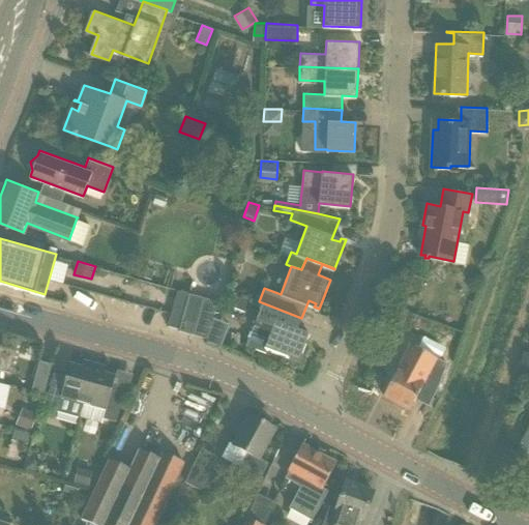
[(138,273),(152,278),(154,268),(140,264),(138,273)]
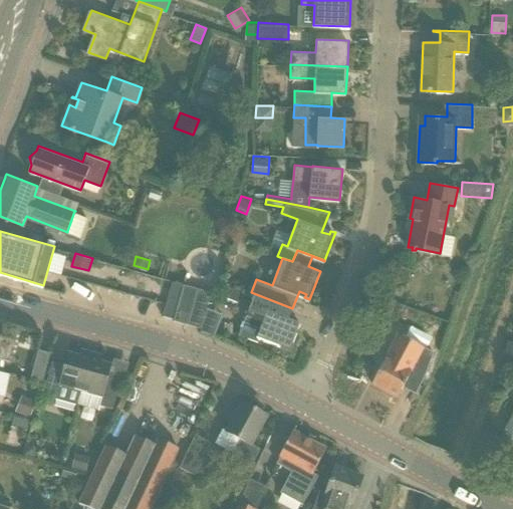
[(132,300),(134,291),(70,278),(71,276),(63,275),(59,294),(108,305),(110,295),(132,300)]
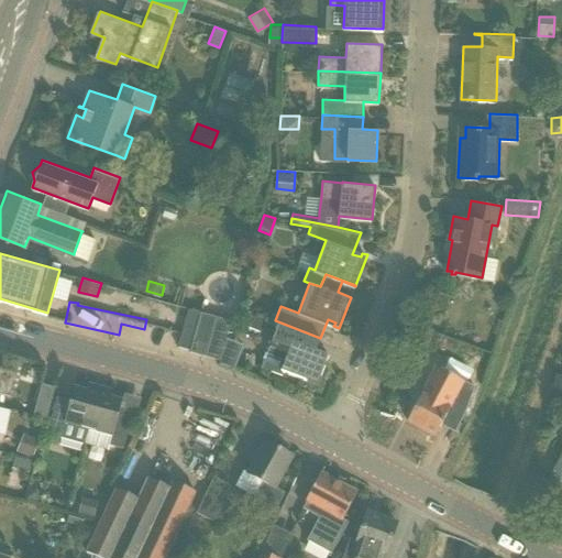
[(190,349),(206,353),(217,314),(200,309),(196,326),(190,347),(190,349)]
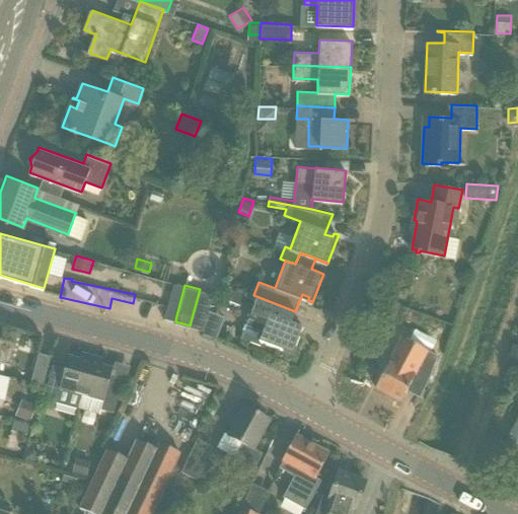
[(245,293),(232,288),(227,298),(241,303),(245,293)]
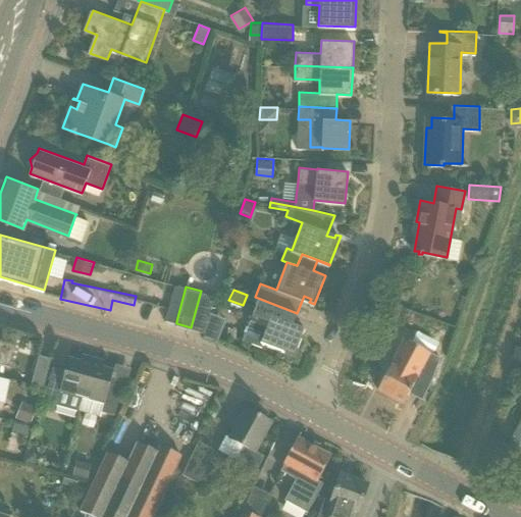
[(215,295),(201,291),(191,327),(204,331),(215,295)]
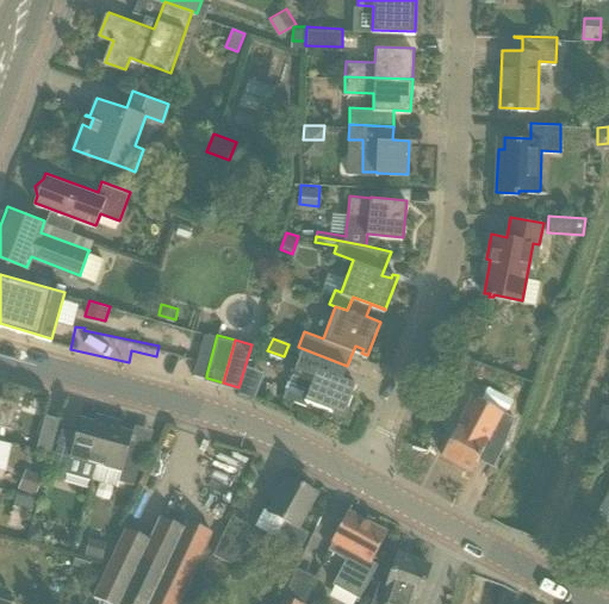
[(305,399),(345,413),(356,383),(343,377),(347,366),(298,347),(302,349),(290,380),(287,379),(285,385),(287,385),(284,394),(305,403),(305,399)]
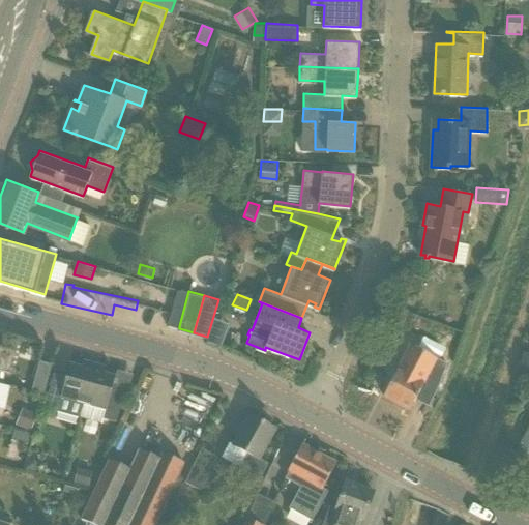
[(184,307),(173,303),(168,323),(179,326),(184,307)]
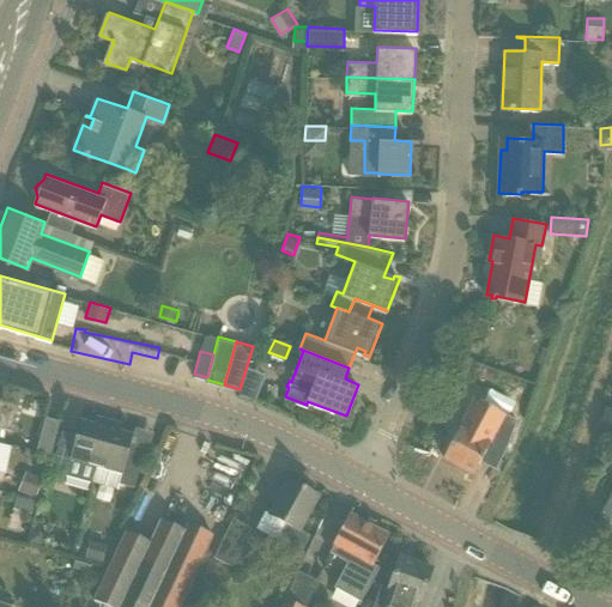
[(0,425),(12,428),(17,402),(0,398),(0,425)]
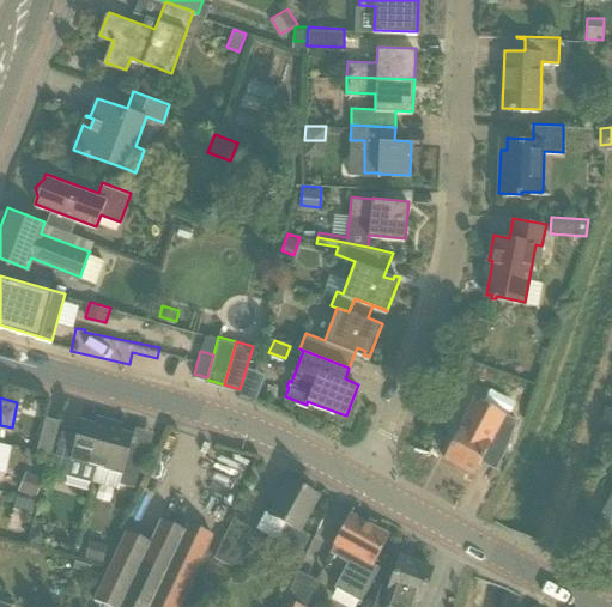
[(444,455),(474,471),(490,442),(504,450),(519,413),(504,405),(496,423),(479,413),(471,431),(460,425),(444,455)]
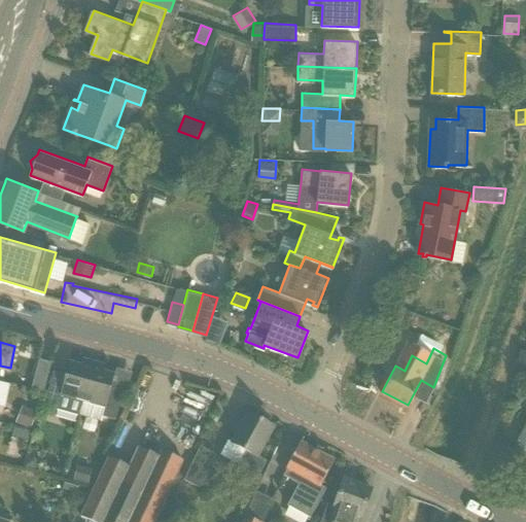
[(525,350),(522,349),(518,358),(516,367),(525,371),(525,350)]
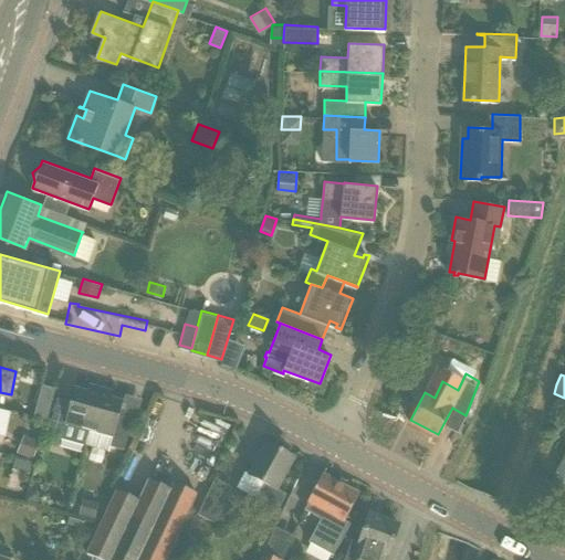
[(85,442),(90,428),(102,384),(90,381),(87,389),(75,386),(72,399),(59,395),(50,426),(62,430),(61,435),(85,442)]
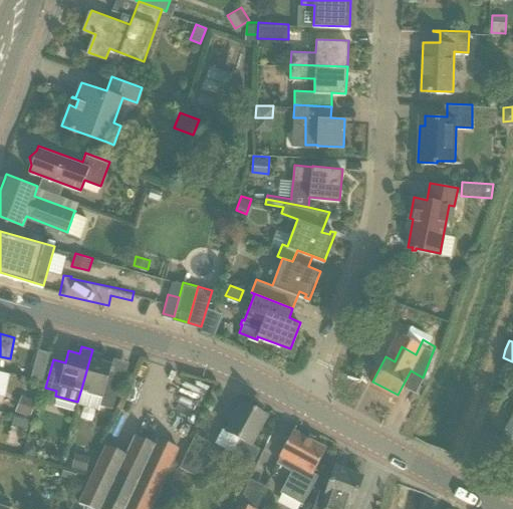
[(43,378),(46,370),(51,350),(39,347),(31,375),(43,378)]
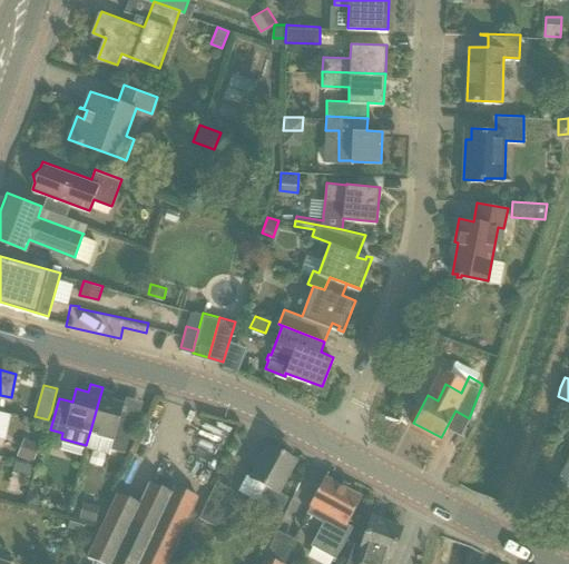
[(102,387),(90,431),(86,445),(87,444),(110,451),(111,446),(125,451),(134,419),(120,415),(125,402),(113,398),(115,391),(102,387)]
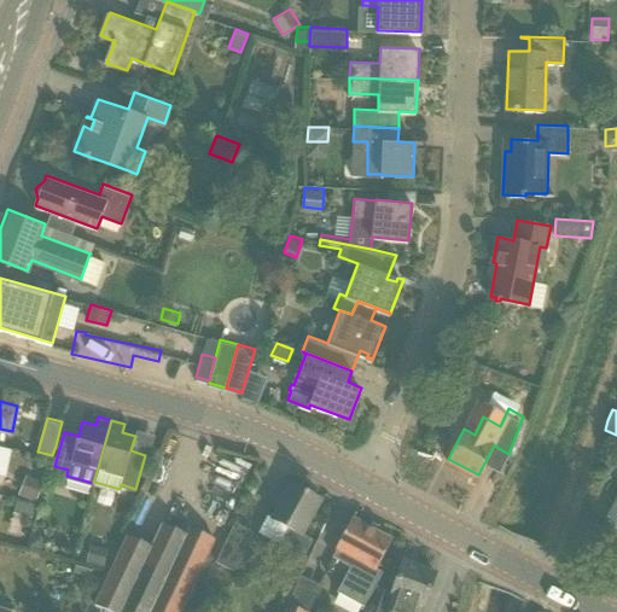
[(0,444),(0,471),(6,473),(11,448),(0,444)]
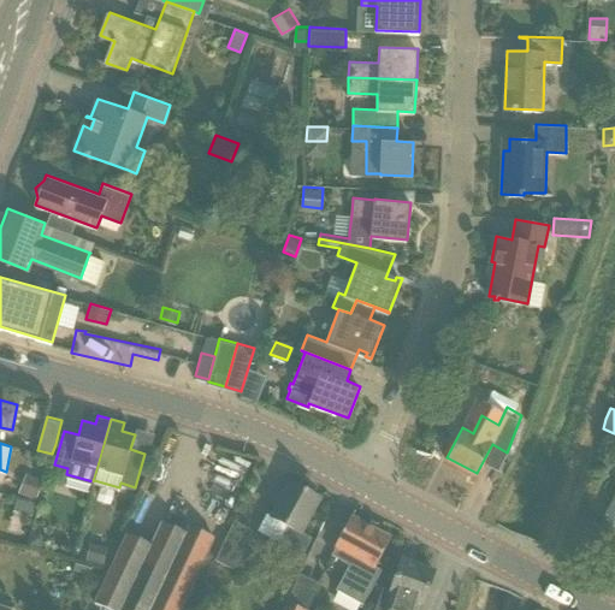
[(45,478),(27,471),(18,490),(36,497),(45,478)]
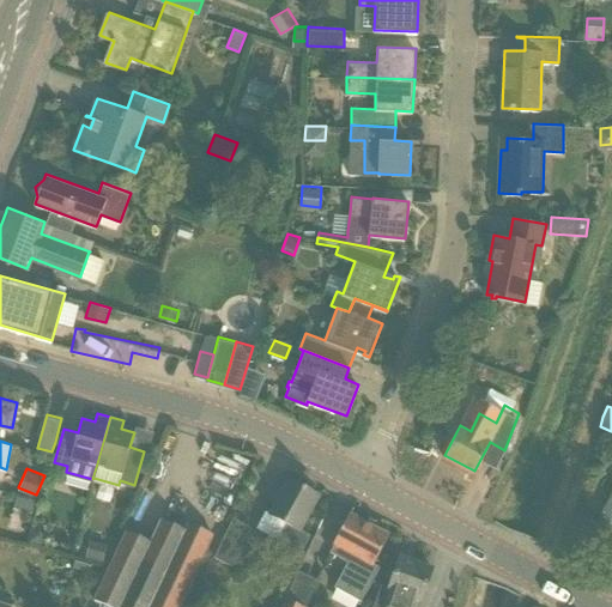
[(301,527),(319,495),(290,478),(271,511),(288,521),(282,532),(284,534),(278,544),(298,556),(311,533),(301,527)]
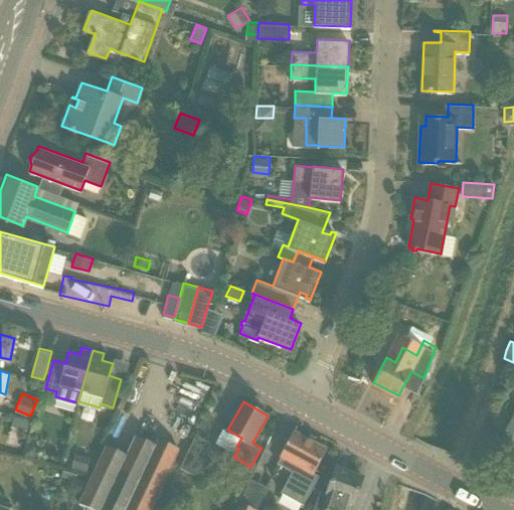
[(30,417),(14,414),(12,425),(28,429),(30,417)]
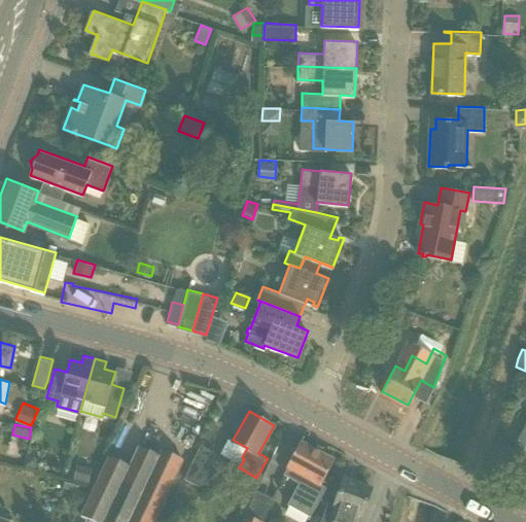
[(525,426),(507,459),(525,470),(525,426)]
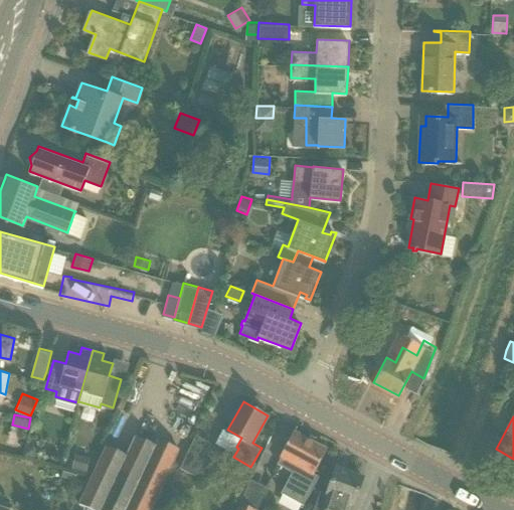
[(277,464),(294,473),(284,491),(305,502),(319,476),(314,473),(327,448),(294,430),(281,455),(281,456),(277,464)]
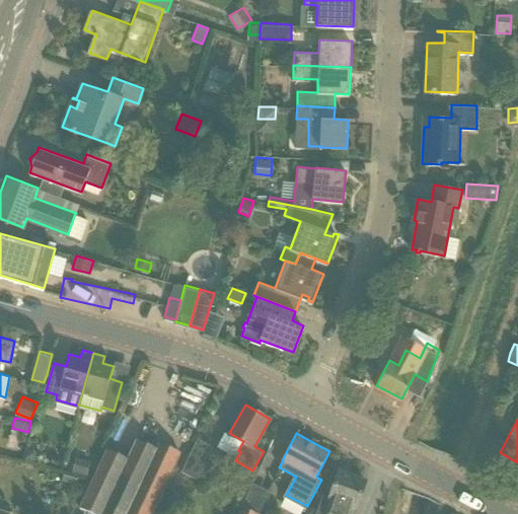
[(207,483),(216,467),(204,460),(212,444),(198,436),(181,469),(207,483)]
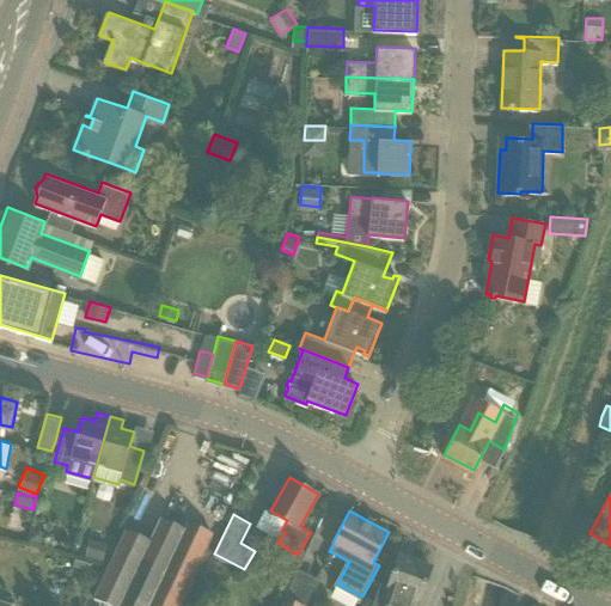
[(116,605),(177,605),(213,531),(189,519),(185,527),(162,515),(151,538),(128,527),(95,597),(116,605)]
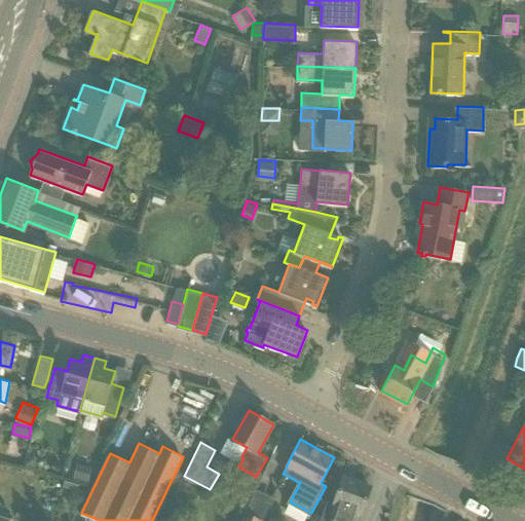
[(36,466),(38,459),(34,452),(27,451),(25,463),(36,466)]
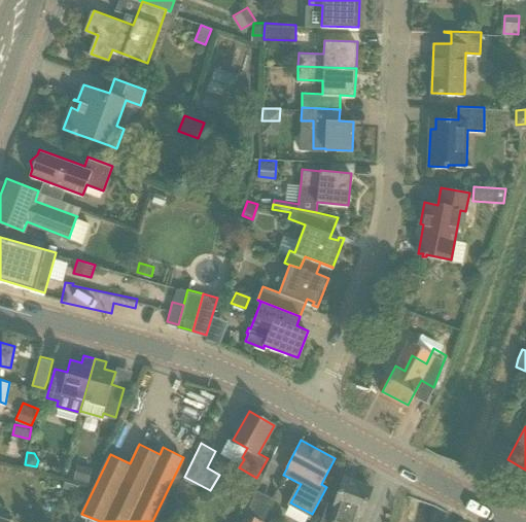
[(93,465),(78,462),(74,479),(89,482),(93,465)]
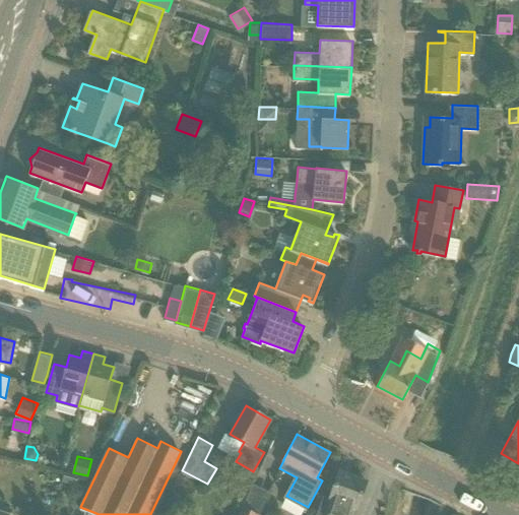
[(358,508),(367,481),(367,480),(339,470),(330,497),(323,494),(315,514),(353,514),(357,508),(358,508)]
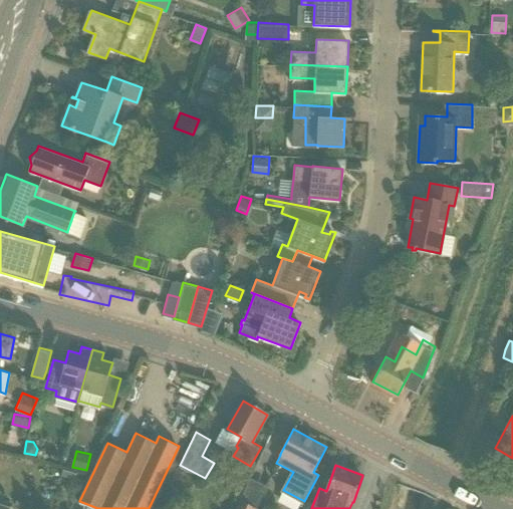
[(77,472),(63,468),(61,474),(75,478),(77,472)]
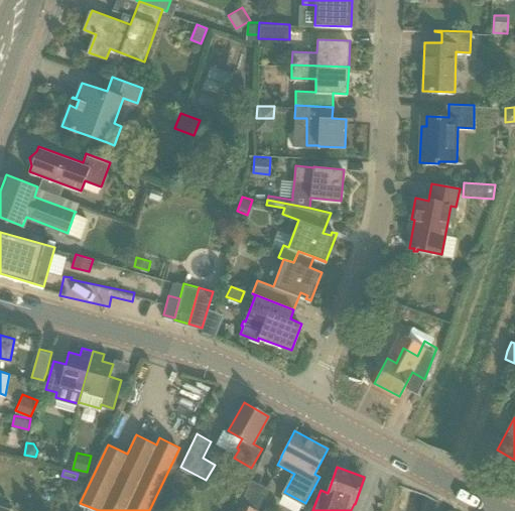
[(4,500),(4,497),(0,495),(0,510),(9,510),(12,503),(4,500)]
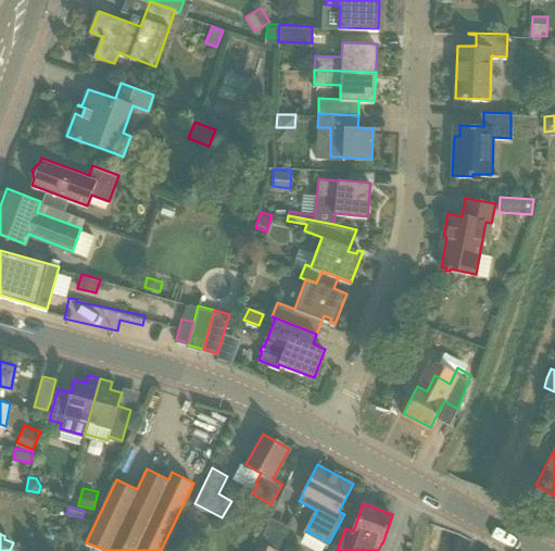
[(260,541),(255,550),(277,550),(278,550),(260,541)]
